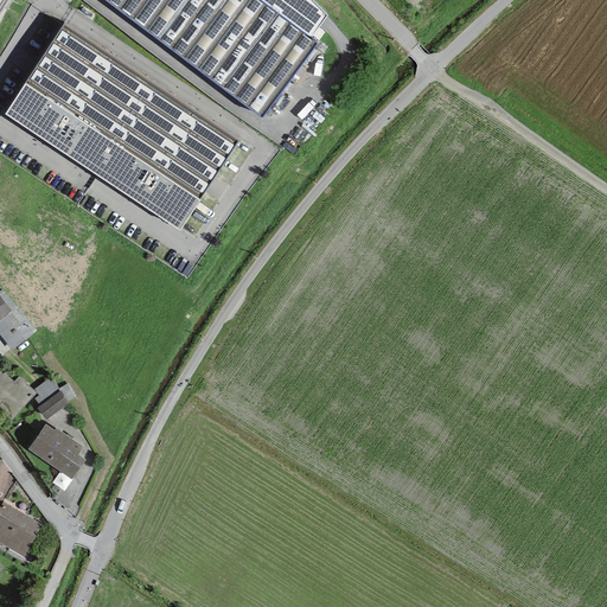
[(259,0),(102,0),(261,117),(317,43),(311,38),(259,0)]
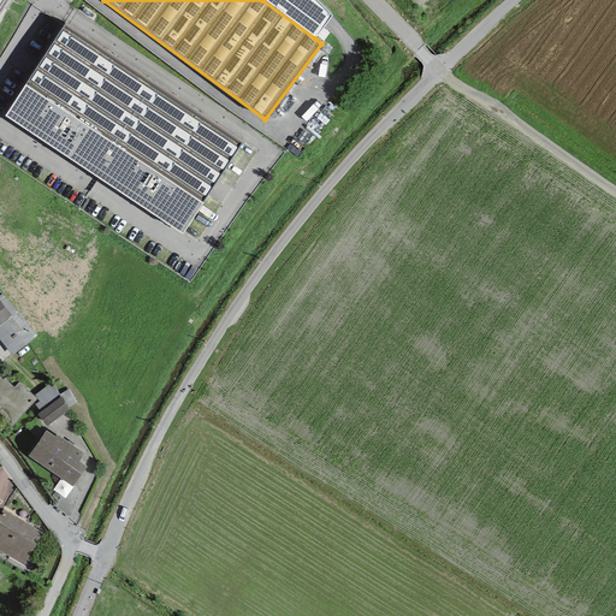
[(318,0),(262,0),(315,39),(332,15),(318,0)]
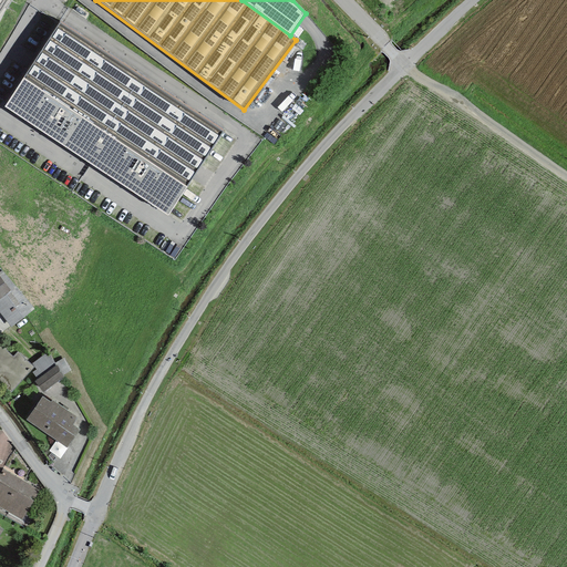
[(222,133),(58,26),(4,106),(167,216),(222,133)]
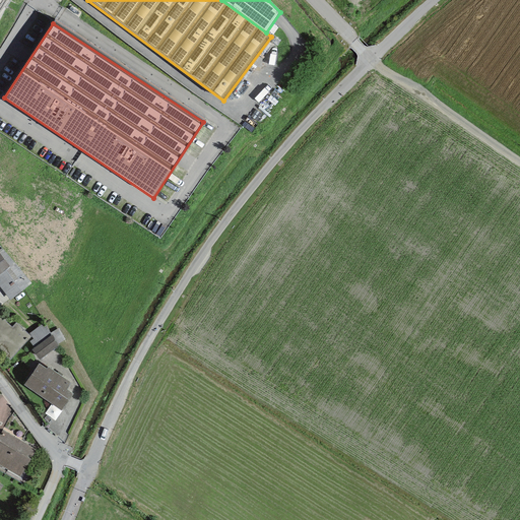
[(31,284),(1,248),(0,248),(0,255),(9,266),(0,273),(0,286),(11,301),(31,284)]
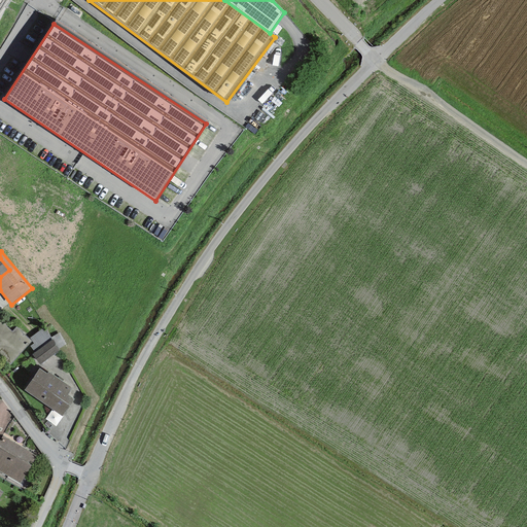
[(0,277),(9,270),(0,258),(0,277)]
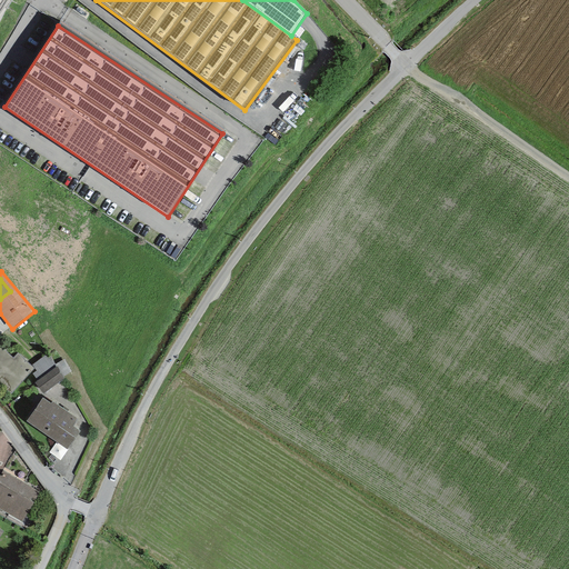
[(32,373),(37,380),(56,367),(55,365),(50,357),(48,358),(46,356),(32,365),(37,370),(32,373)]
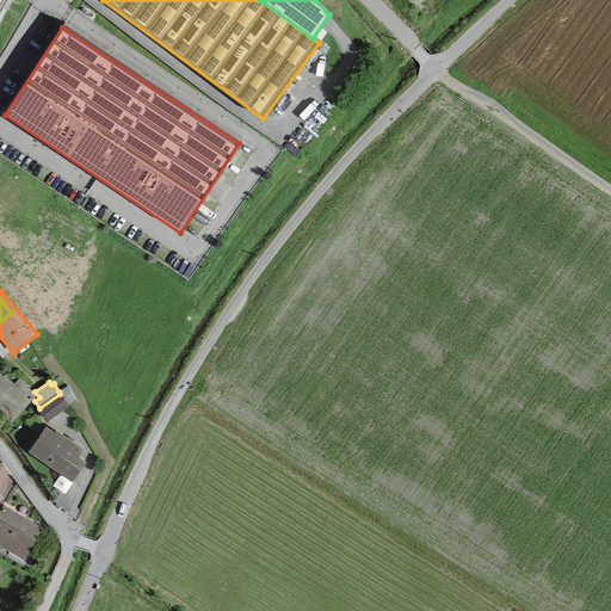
[(69,386),(59,392),(60,394),(61,393),(68,405),(76,400),(69,386)]
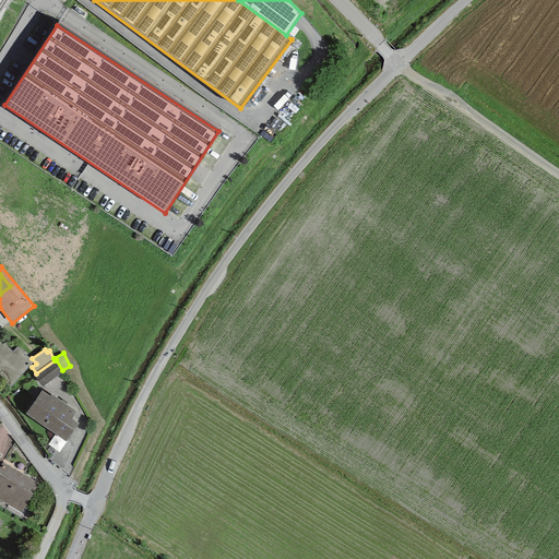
[(36,373),(33,376),(42,388),(63,372),(62,370),(56,359),(55,360),(36,373)]
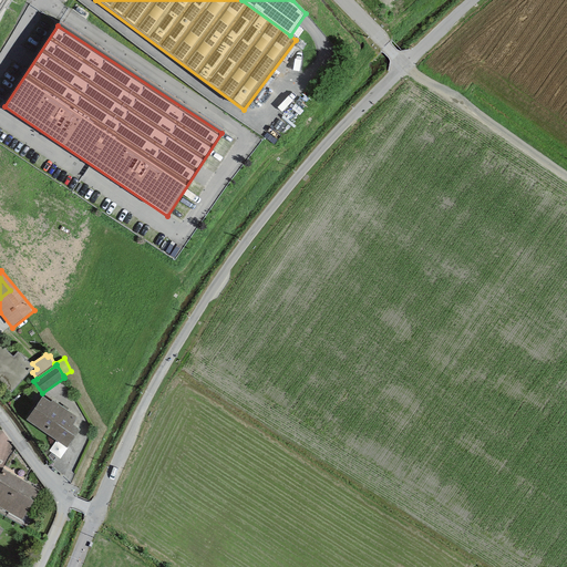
[(42,397),(26,420),(66,449),(80,429),(73,424),(78,418),(66,411),(58,404),(52,401),(51,402),(42,397)]
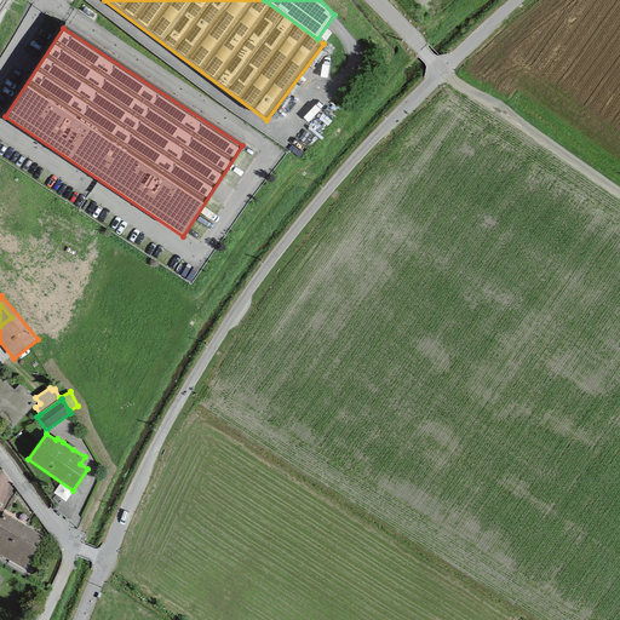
[(44,537),(3,512),(0,517),(0,555),(23,569),(44,537)]
